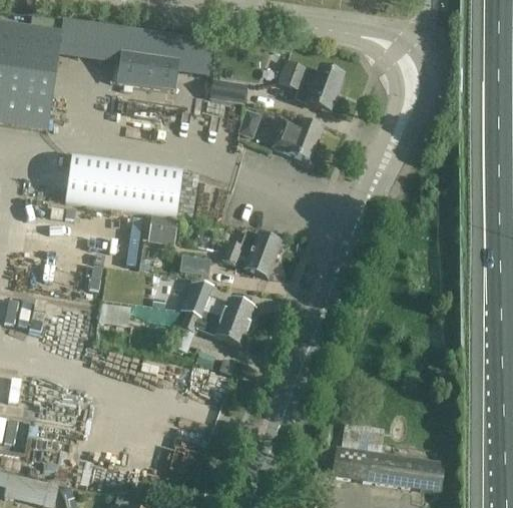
[(0,21),(0,125),(46,132),(57,56),(62,17),(32,13),(30,26),(0,21)]
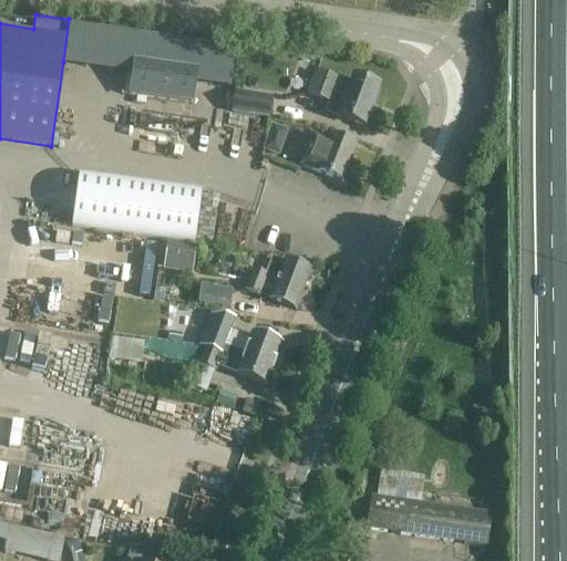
[(69,19),(63,62),(132,70),(129,92),(193,101),(195,80),(236,85),(243,44),(69,19)]
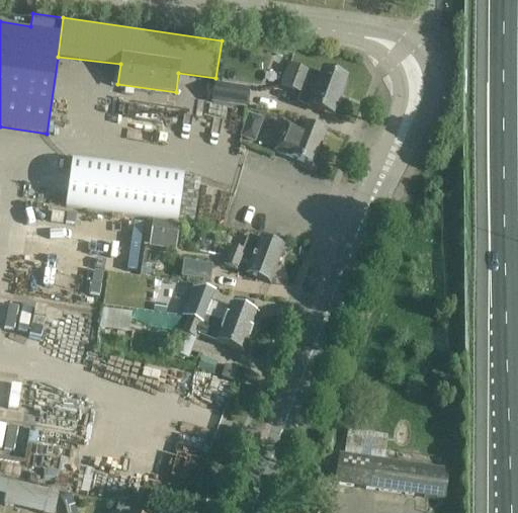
[(297,99),(314,105),(333,112),(346,77),(322,68),(318,78),(309,74),(310,70),(289,62),(281,82),(300,89),(297,99)]
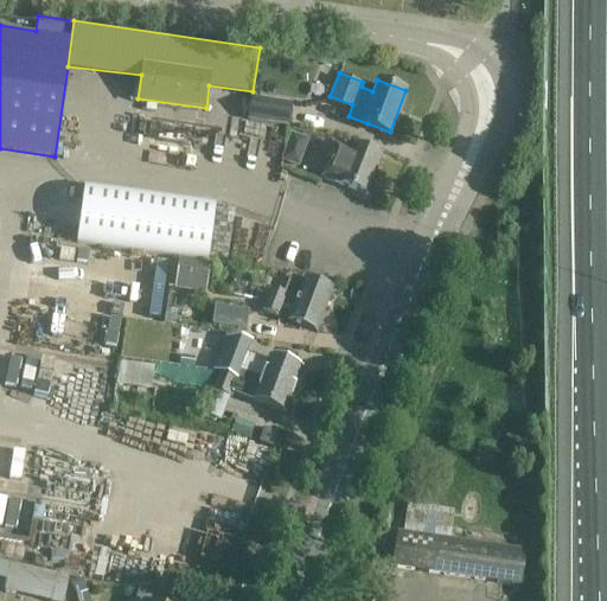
[(251,95),(249,117),(289,122),(292,100),(251,95)]
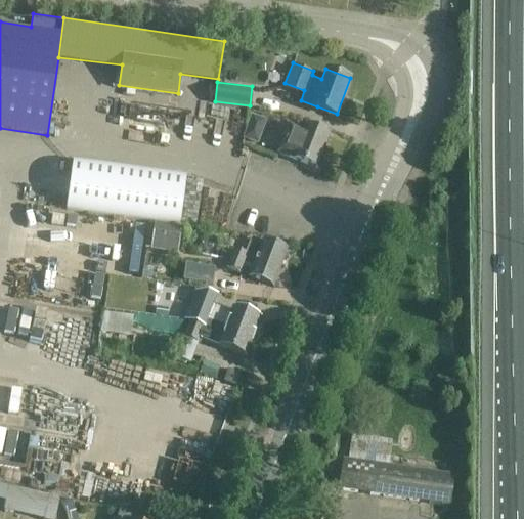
[(252,112),(243,135),(258,140),(267,117),(252,112)]
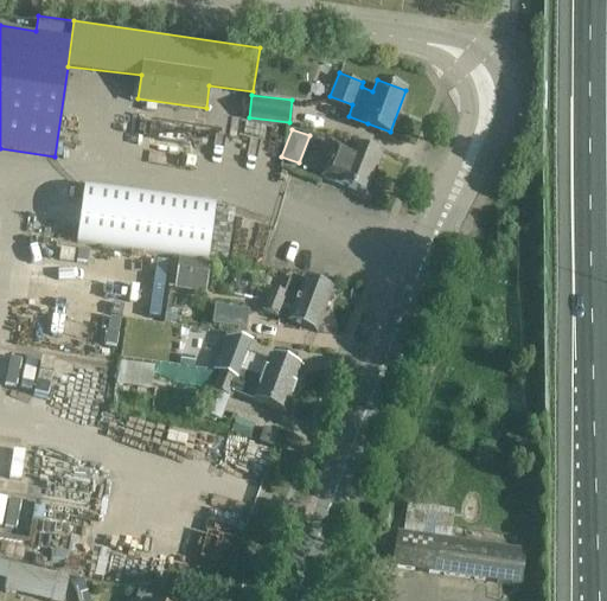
[(340,180),(345,183),(368,191),(382,153),(356,142),(353,147),(334,140),(321,172),(342,180),(340,180)]
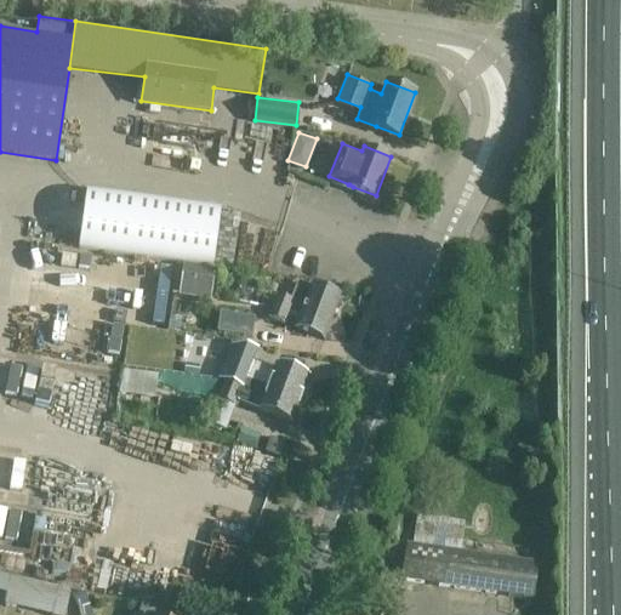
[(86,186),(79,244),(214,263),(222,208),(86,186)]
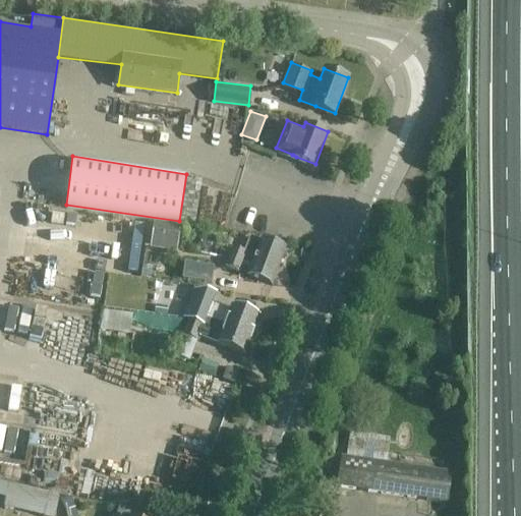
[(155,220),(149,219),(145,243),(151,244),(151,245),(176,249),(181,224),(155,220)]
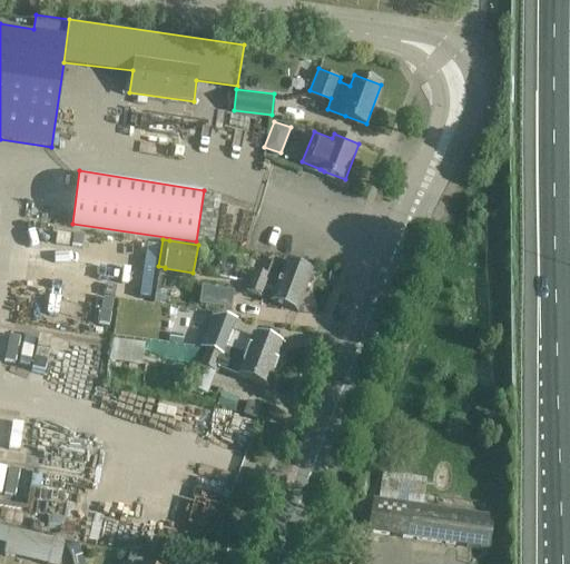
[(214,254),(212,268),(225,270),(227,256),(214,254)]
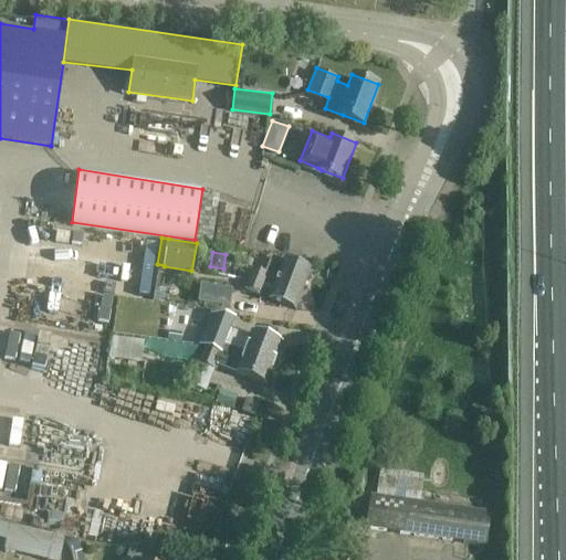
[(269,295),(274,297),(295,305),(310,267),(272,253),(265,271),(252,266),(244,286),(259,293),(263,281),(273,284),(269,295)]
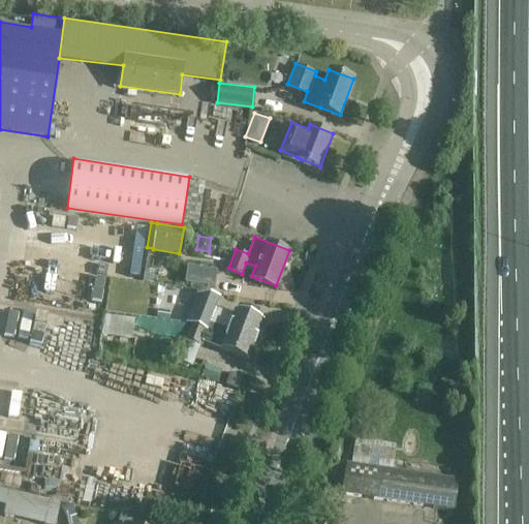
[(187,264),(184,280),(214,284),(217,268),(187,264)]
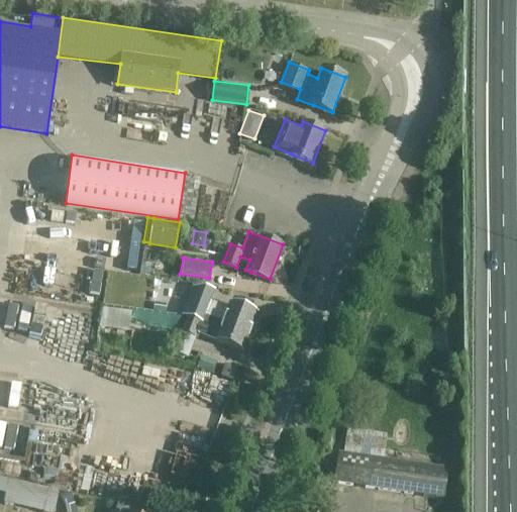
[(165,281),(163,293),(177,296),(179,283),(165,281)]
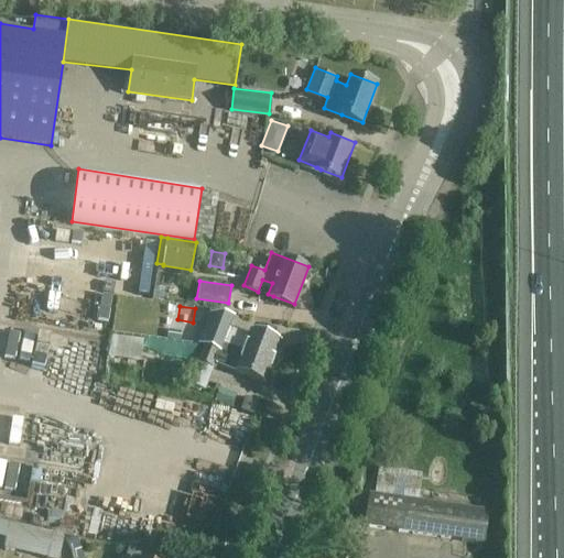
[(218,348),(221,341),(272,360),(280,339),(260,331),(250,328),(247,337),(227,329),(231,319),(209,310),(209,312),(197,309),(192,340),(198,341),(199,340),(204,341),(204,342),(218,348)]
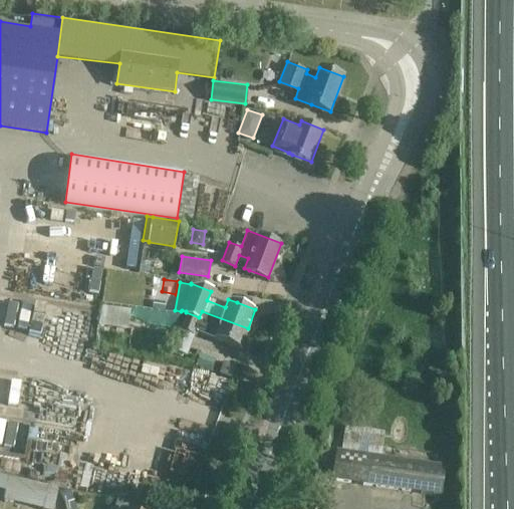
[(127,327),(131,306),(102,303),(99,323),(127,327)]
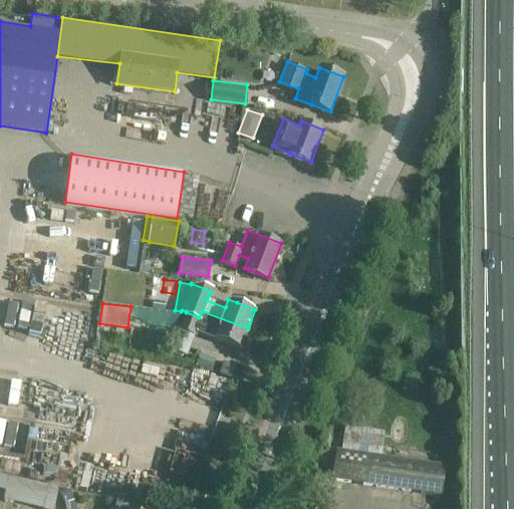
[(195,333),(194,332),(196,329),(241,346),(248,328),(202,311),(199,317),(186,312),(180,327),(178,326),(170,345),(187,352),(195,333)]
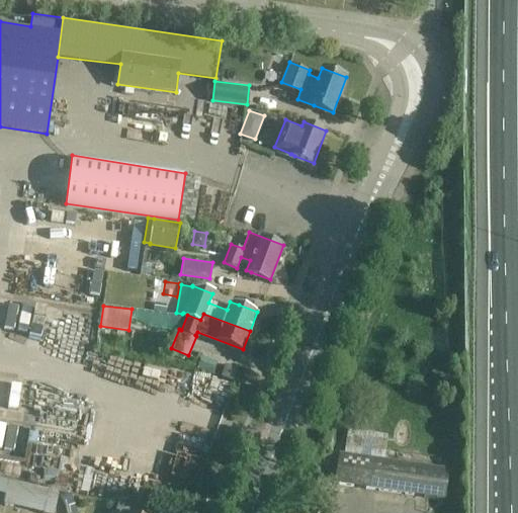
[(201,353),(197,365),(212,371),(217,359),(201,353)]
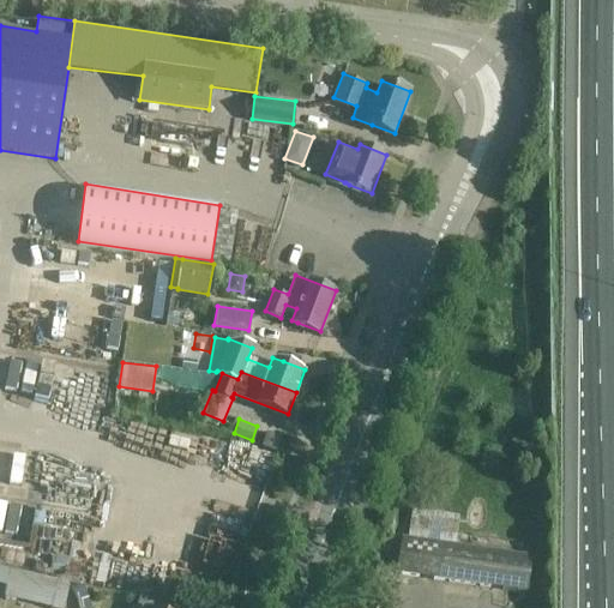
[(263,443),(276,447),(281,435),(268,431),(263,443)]
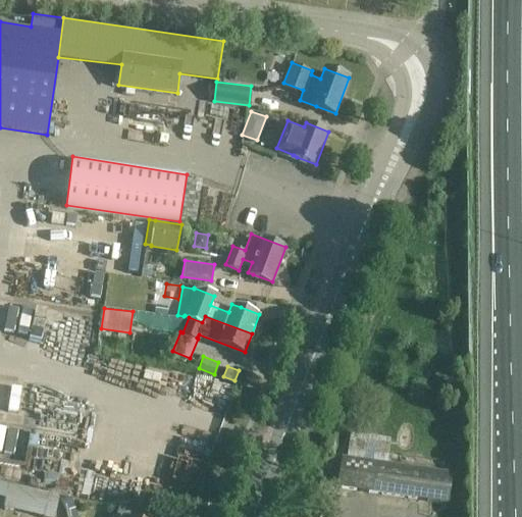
[(347,454),(343,454),(337,484),(447,501),(452,470),(386,460),(390,435),(351,429),(347,454)]
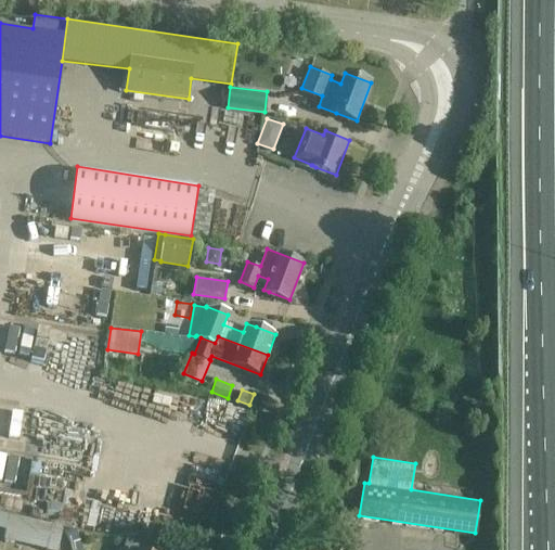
[(0,526),(5,528),(4,537),(55,549),(62,526),(0,511),(0,526)]
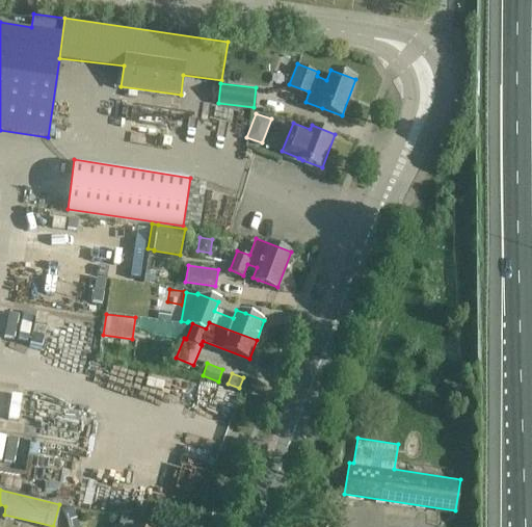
[(149,526),(153,518),(123,512),(117,525),(124,526),(149,526)]
